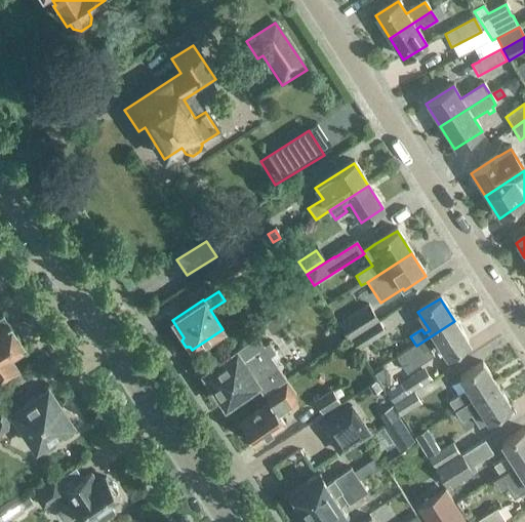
[(349,339),(368,327),(377,321),(368,306),(339,324),(349,339)]
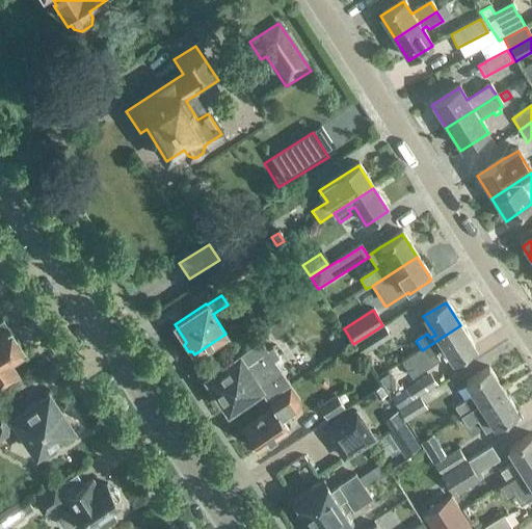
[(2,322),(0,323),(0,388),(18,377),(9,366),(25,355),(7,329),(2,322)]
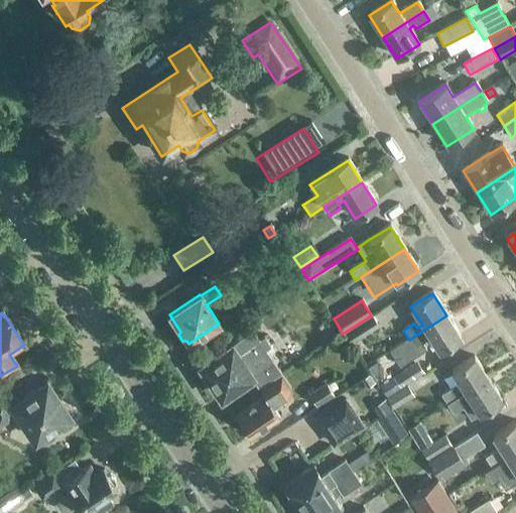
[(461,338),(446,315),(409,340),(389,353),(399,368),(426,351),(421,344),(430,338),(439,352),(461,338)]
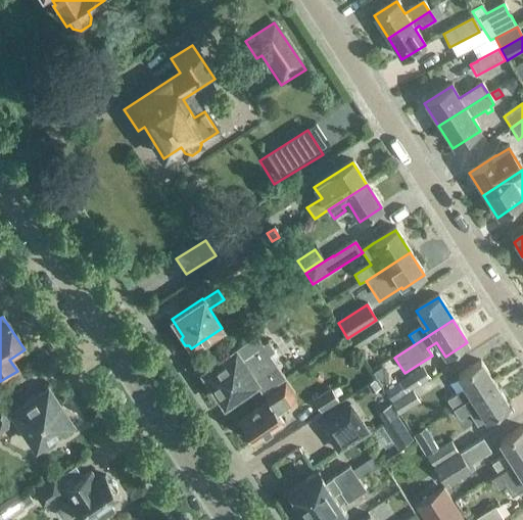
[(357,349),(383,332),(377,322),(349,339),(357,349)]
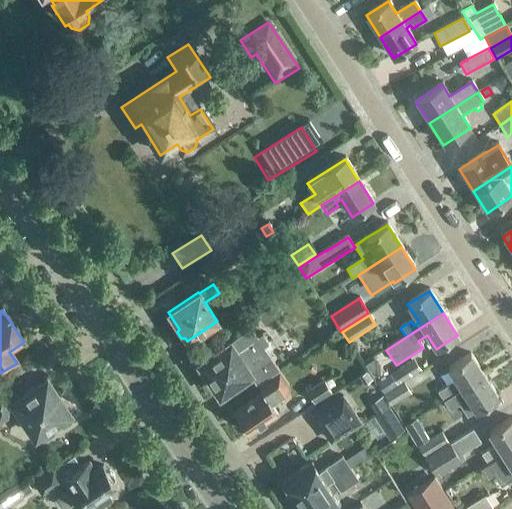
[(256,386),(278,371),(263,348),(268,345),(262,335),(257,338),(250,329),(230,343),(199,364),(205,372),(204,373),(214,387),(214,386),(220,395),(249,375),(256,386)]
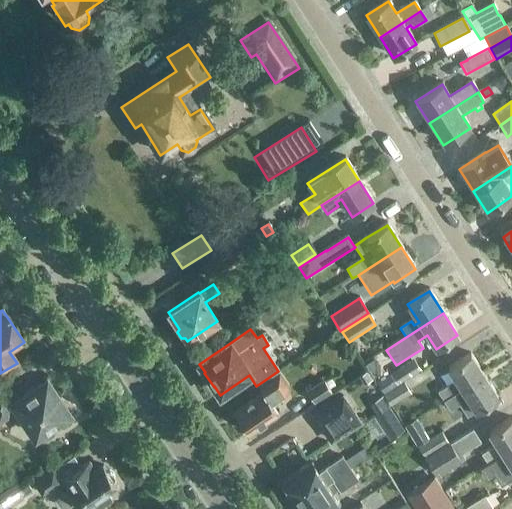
[(443,402),(484,377),(470,355),(448,369),(458,385),(453,388),(450,385),(437,393),(443,402)]
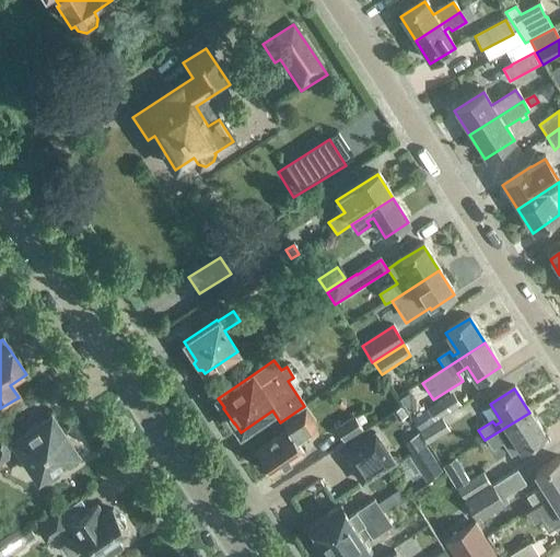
[(424,412),(432,424),(459,406),(452,394),(424,412)]
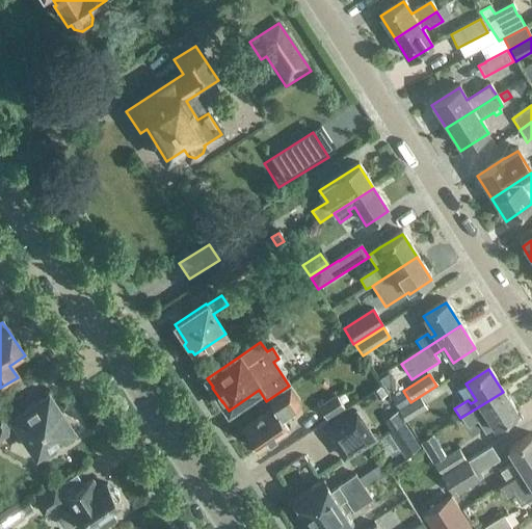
[(300,381),(290,388),(268,402),(273,408),(243,429),(249,439),(247,440),(255,450),(256,449),(258,451),(265,446),(266,448),(282,438),(281,435),(288,430),(280,419),(301,405),(300,403),(311,397),(300,381)]
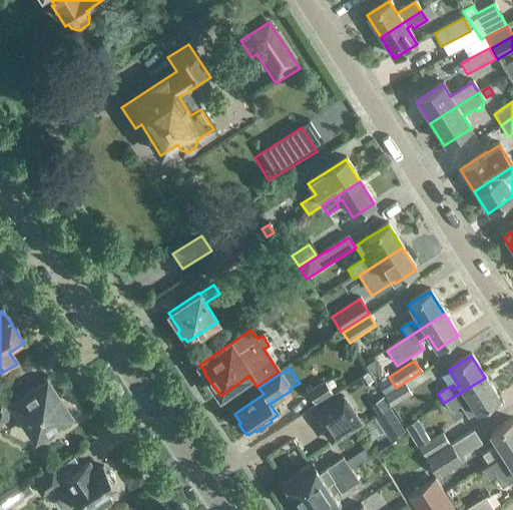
[(498,399),(485,378),(444,403),(450,413),(460,406),(467,419),(498,399)]
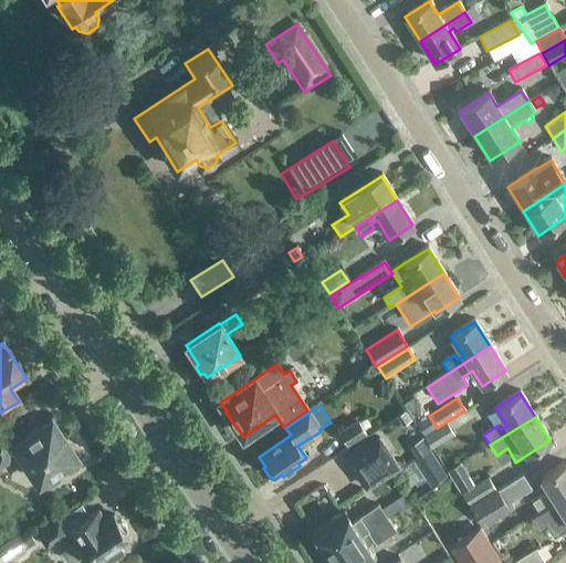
[(39,482),(75,458),(66,445),(67,436),(60,435),(51,421),(14,445),(3,427),(0,429),(0,467),(20,454),(39,482)]
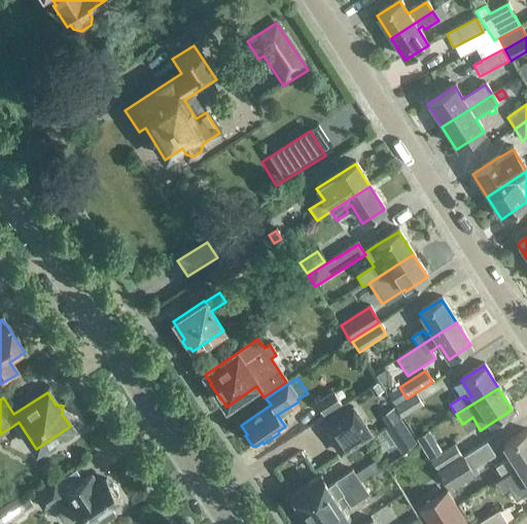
[(401,418),(422,405),(415,394),(394,408),(401,418)]
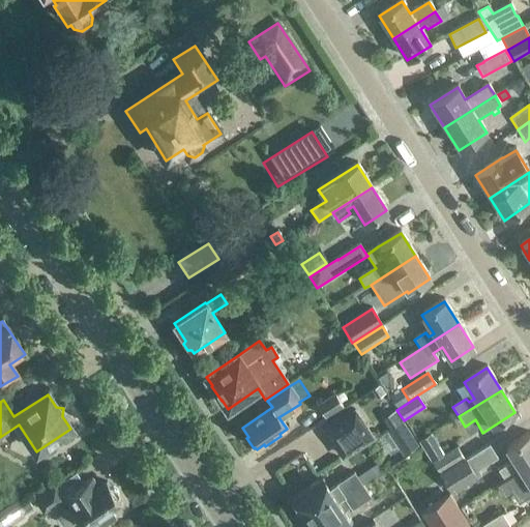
[(325,418),(342,408),(335,398),(319,408),(325,418)]
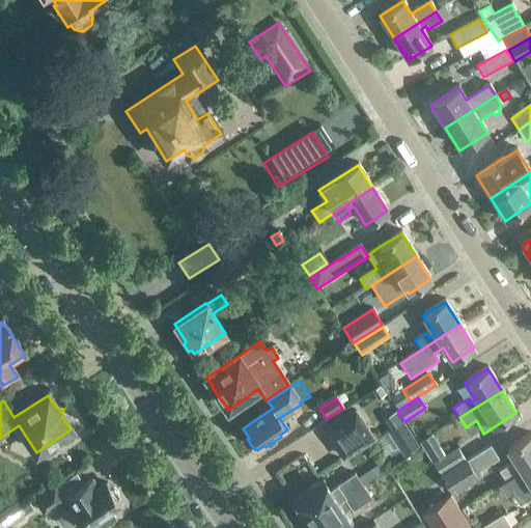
[(372,439),(355,413),(326,432),(343,459),(372,439)]
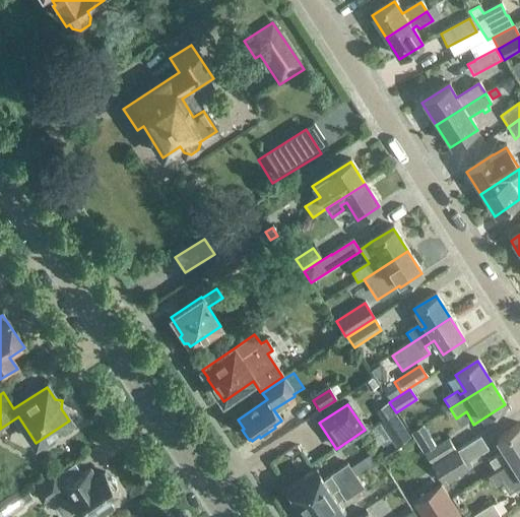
[(409,438),(394,413),(379,424),(394,448),(409,438)]
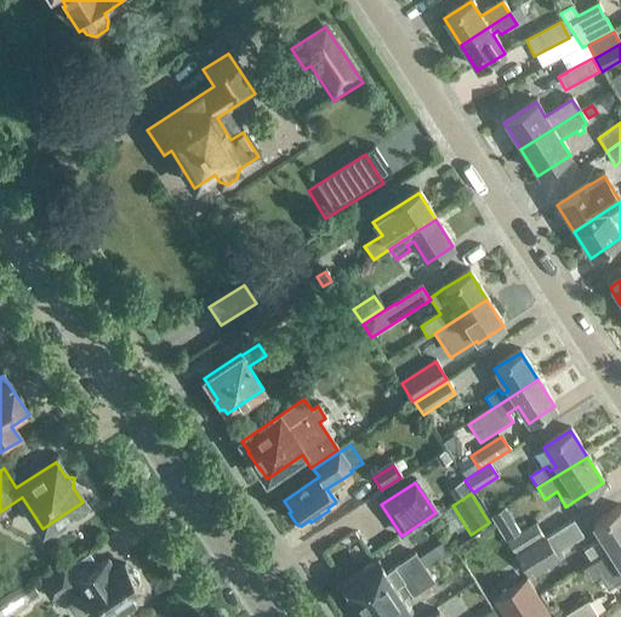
[(597,543),(584,552),(591,564),(609,552),(620,543),(620,510),(620,508),(593,526),(605,546),(600,548),(597,543)]
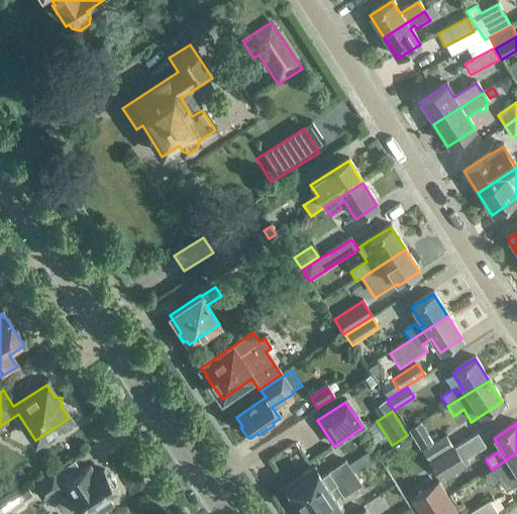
[(433,444),(420,424),(407,432),(420,452),(433,444)]
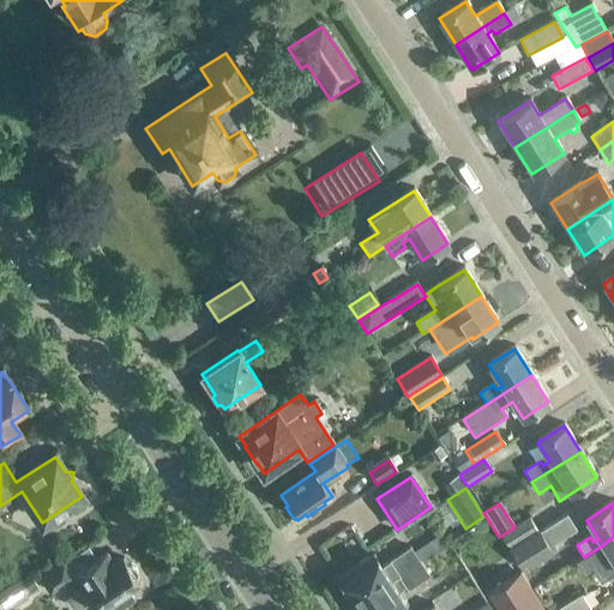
[(350,506),(307,536),(327,565),(371,536),(350,506)]
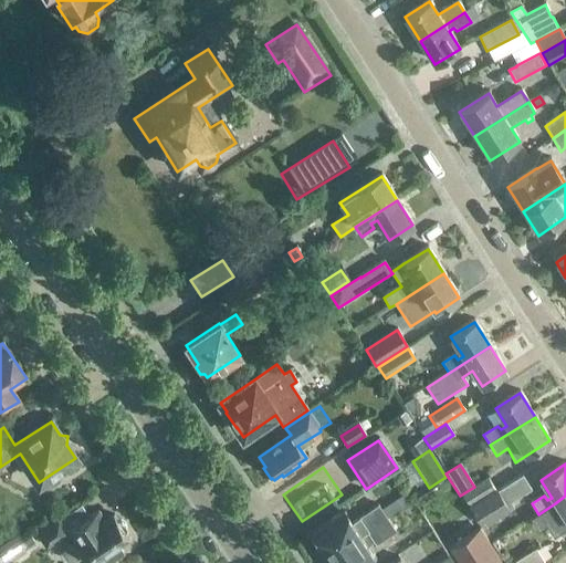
[(521,476),(496,491),(470,509),(482,528),(513,508),(510,503),(531,490),(521,476)]
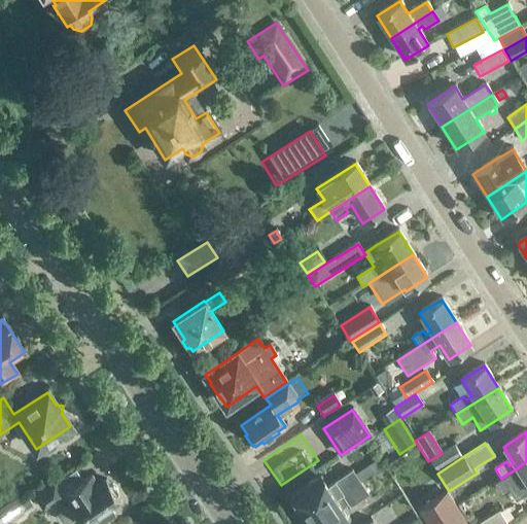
[(436,473),(461,457),(454,446),(430,462),(436,473)]
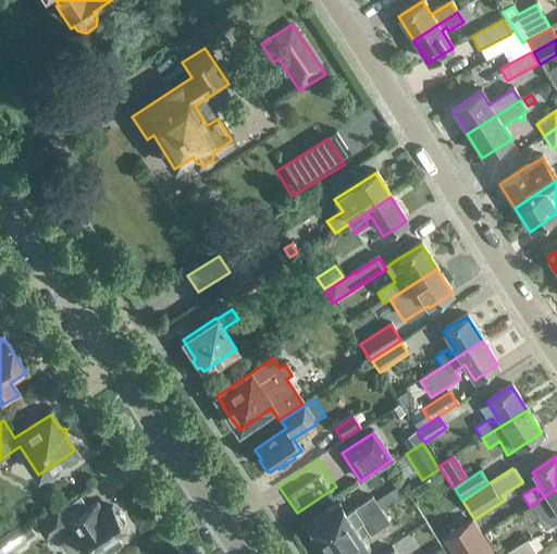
[(398,487),(374,503),(372,499),(353,512),(357,518),(350,522),(338,505),(307,526),(308,527),(307,532),(311,540),(312,539),(317,540),(323,550),(381,512),(380,511),(404,494),(398,487)]
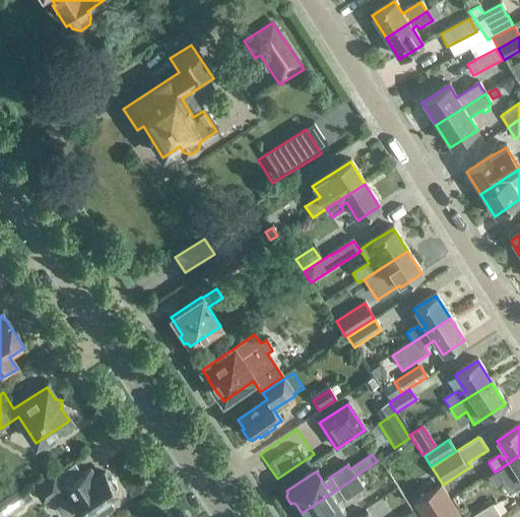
[(519,455),(510,462),(514,468),(519,477),(519,455)]
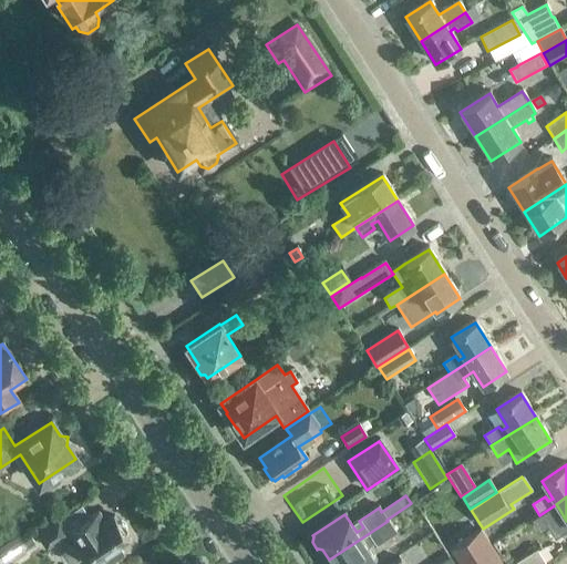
[(95,514),(89,519),(81,506),(59,521),(69,536),(72,535),(78,543),(60,554),(65,563),(69,563),(82,554),(89,563),(93,563),(102,557),(105,563),(112,563),(123,555),(117,547),(129,540),(125,526),(114,519),(103,525),(95,514)]
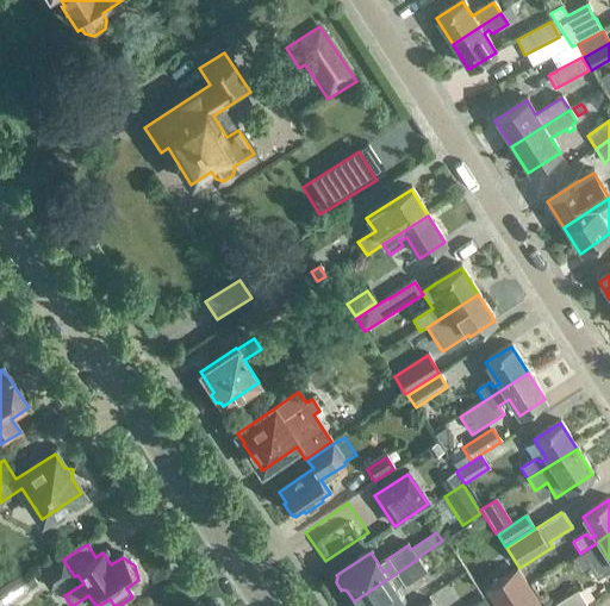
[(467,557),(452,567),(460,580),(475,570),(467,557)]
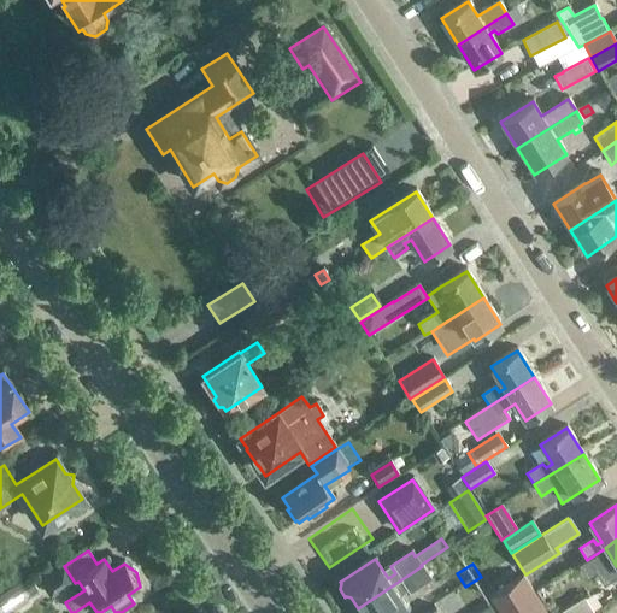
[(422,566),(358,608),(360,612),(410,612),(397,591),(404,587),(410,594),(430,579),(422,566)]
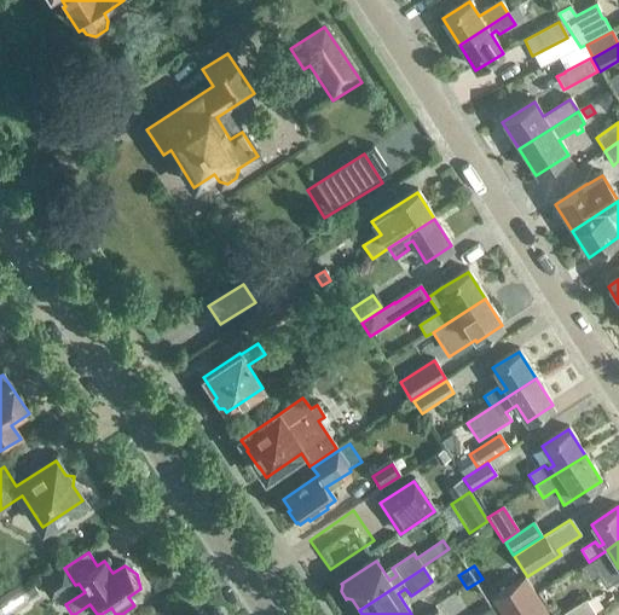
[(51,598),(73,584),(63,570),(41,585),(51,598)]
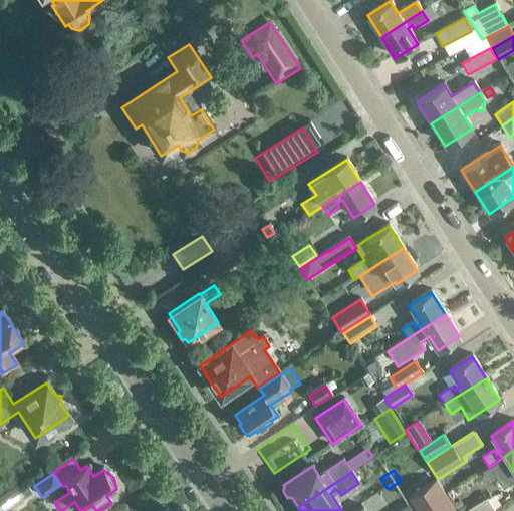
[(452,510),(454,509),(436,480),(408,499),(415,510),(452,510)]
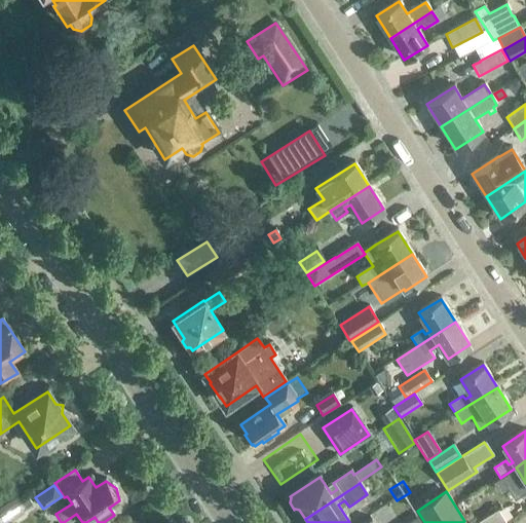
[(6,522),(32,507),(28,499),(0,517),(0,522),(6,522)]
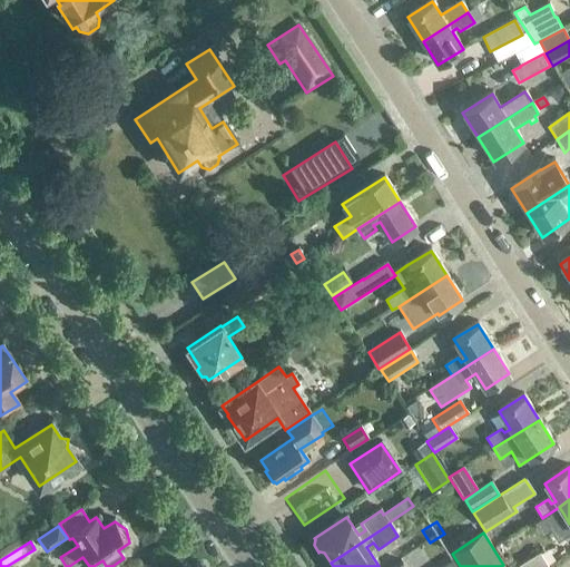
[(547,566),(539,554),(519,566),(547,566)]
